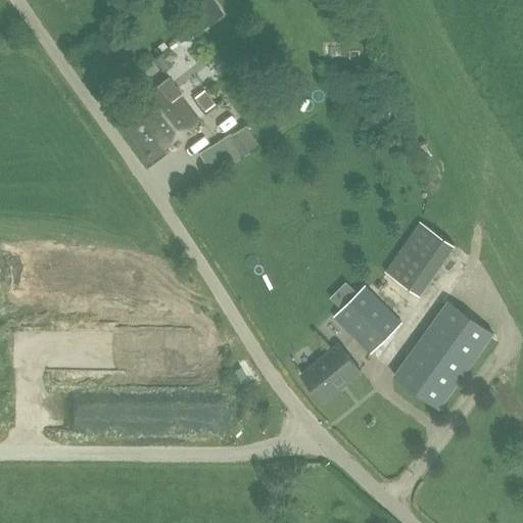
[(223,14),(211,0),(200,0),(189,9),(204,29),(223,14)]
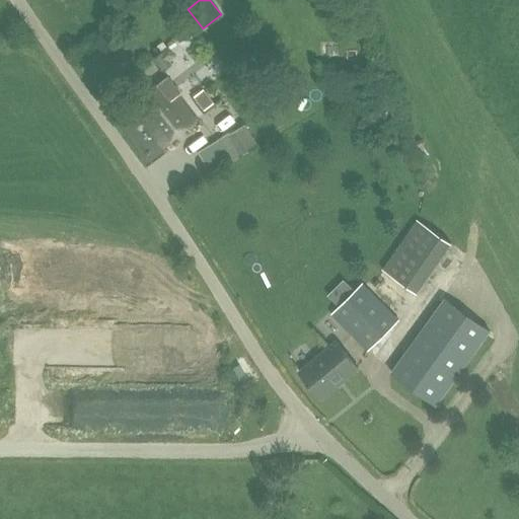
[(152,58),(161,71),(171,64),(169,61),(175,57),(168,47),(152,58)]
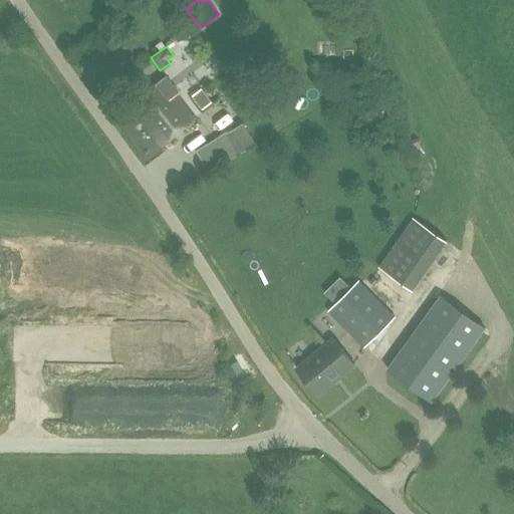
[(143,120),(160,143),(192,117),(175,94),(179,91),(166,74),(120,108),(134,127),(143,120)]
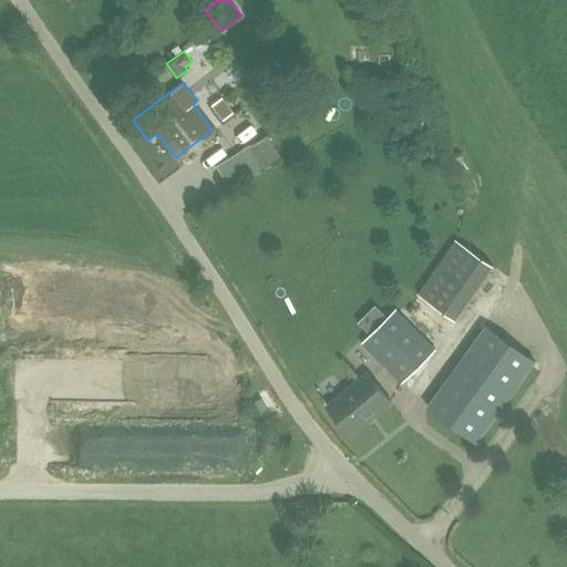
[(220,99),(212,106),(222,120),(232,113),(220,99)]
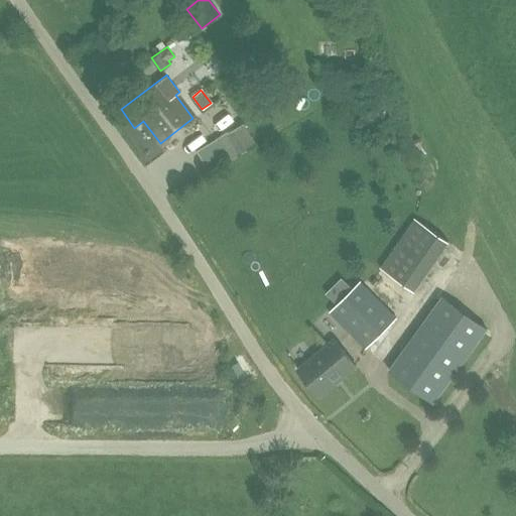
[(213,139),(226,160),(246,148),(233,127),(213,139)]
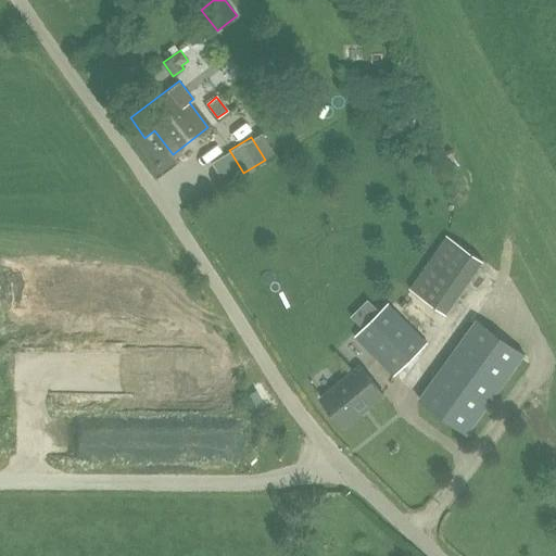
[(446,235),(409,288),(446,314),(483,261),(446,235)]
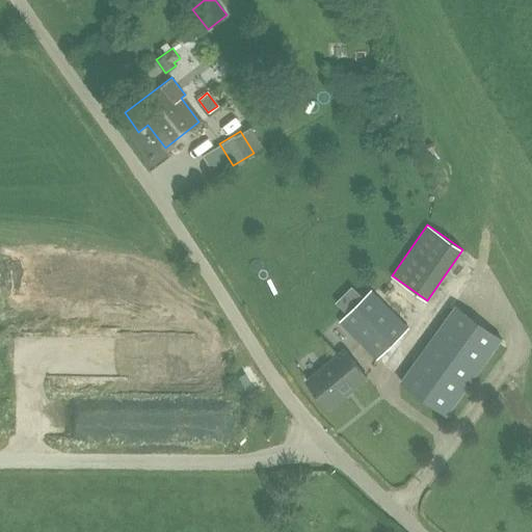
[(409,327),(371,289),(339,321),(376,360),(409,327)]
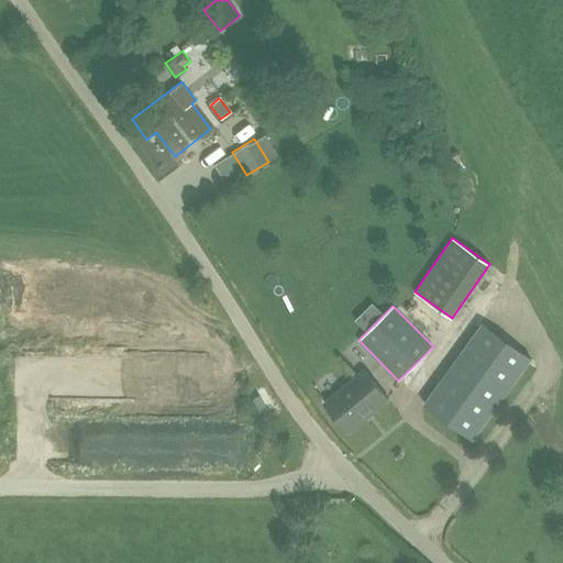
[(483,323),(424,404),(473,439),(531,359),(483,323)]
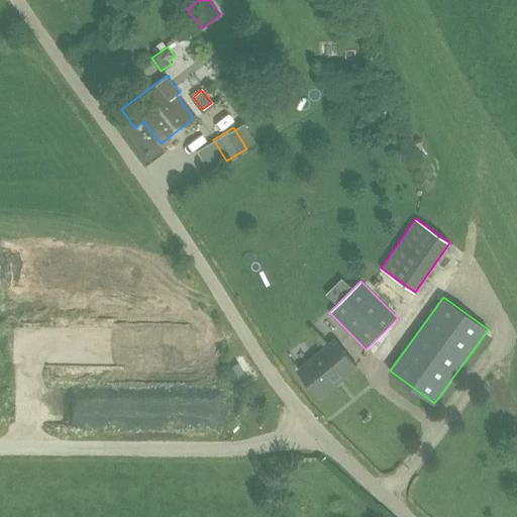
[(298,372),(320,398),(356,368),(335,341),(298,372)]
